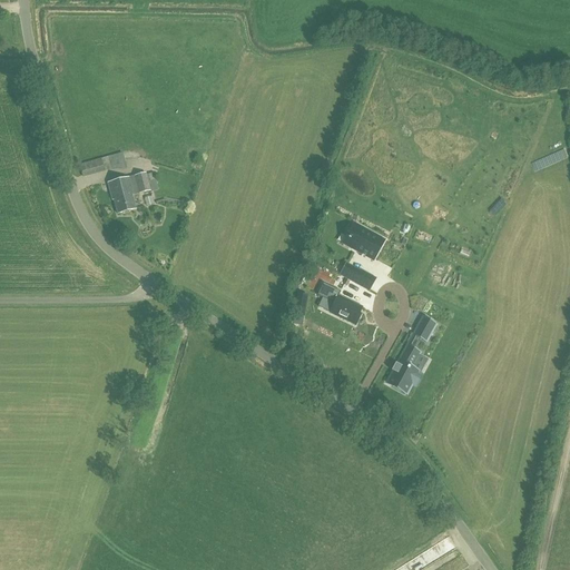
[(101,159),(79,166),(82,177),(105,170),(104,167),(106,167),(107,169),(114,168),(114,167),(115,170),(125,168),(124,158),(114,160),(111,160),(110,157),(101,159)]
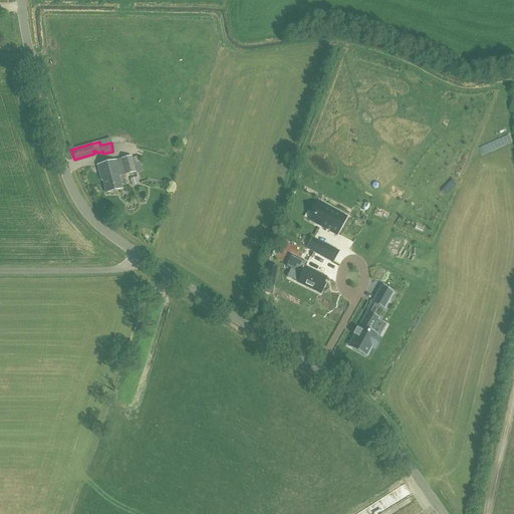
[(119,176),(136,172),(132,157),(97,165),(101,181),(102,181),(105,193),(122,189),(119,176)]
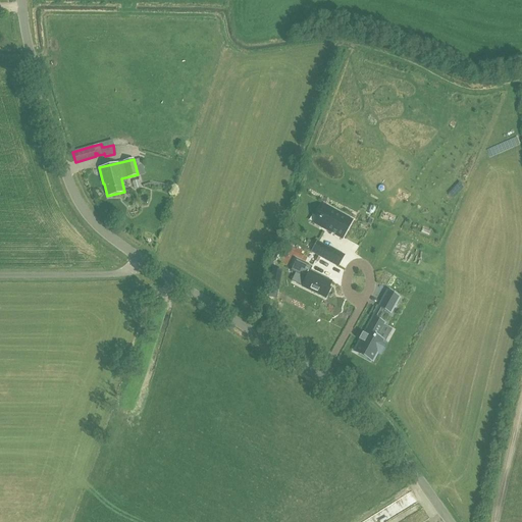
[(343,237),(347,229),(346,228),(350,221),(340,215),(340,216),(324,208),(319,217),(317,216),(313,223),(320,227),(320,226),(331,233),(342,239),(343,237)]
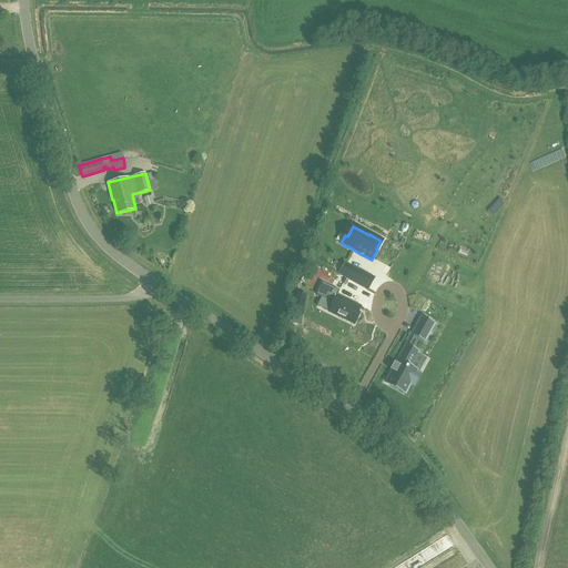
[(359,271),(353,281),(367,288),(373,279),(359,271)]
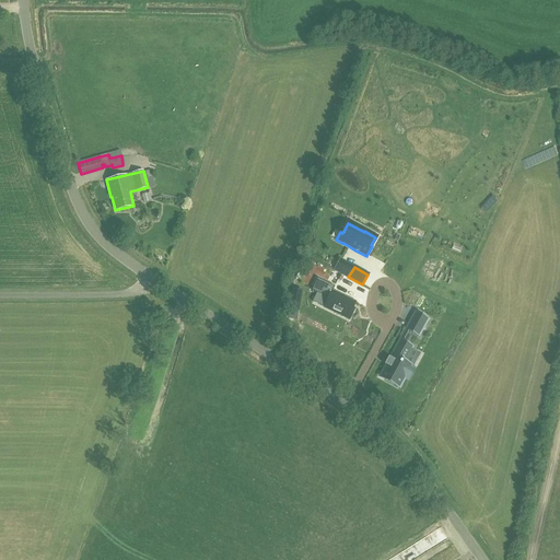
[(294,270),(289,292),(301,295),(306,272),(294,270)]
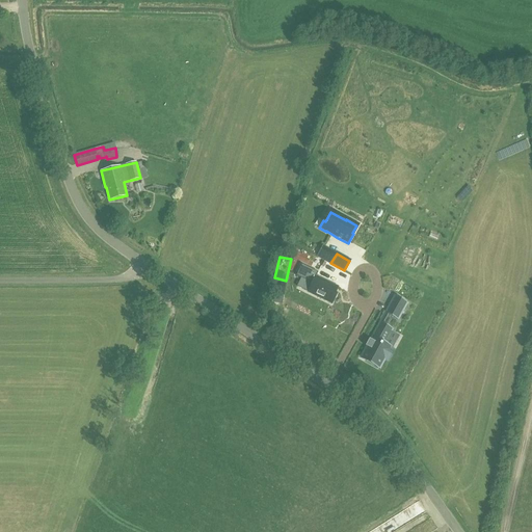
[(338,287),(316,276),(318,272),(301,264),(296,275),(300,278),(308,282),(310,277),(313,280),(308,292),(331,303),(336,294),(335,293),(338,287)]
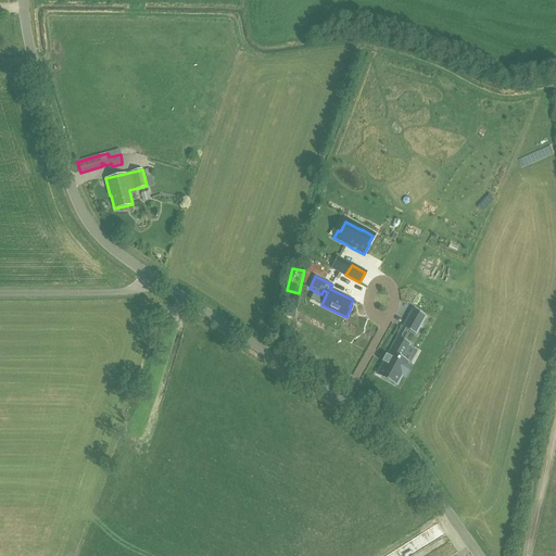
[(415,333),(425,316),(413,311),(404,327),(415,333)]
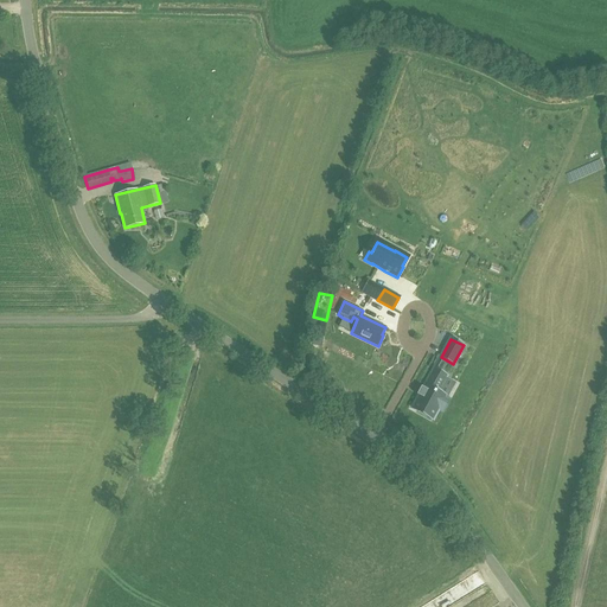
[(439,409),(442,411),(449,400),(445,397),(446,396),(440,393),(448,378),(446,377),(446,376),(434,369),(423,388),(422,387),(417,395),(419,395),(417,398),(421,400),(416,410),(433,420),(439,409)]
